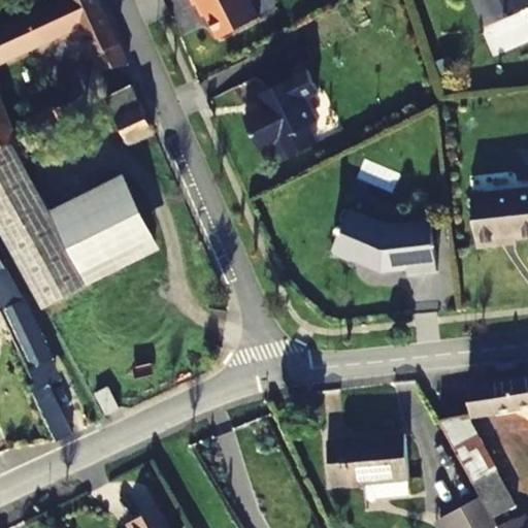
[(13,146),(19,156),(79,129),(69,104),(11,130),(0,102),(0,62),(80,25),(95,56),(100,54),(102,59),(126,64),(98,0),(65,0),(47,8),(43,0),(38,0),(0,17),(0,149),(12,144),(13,146)]
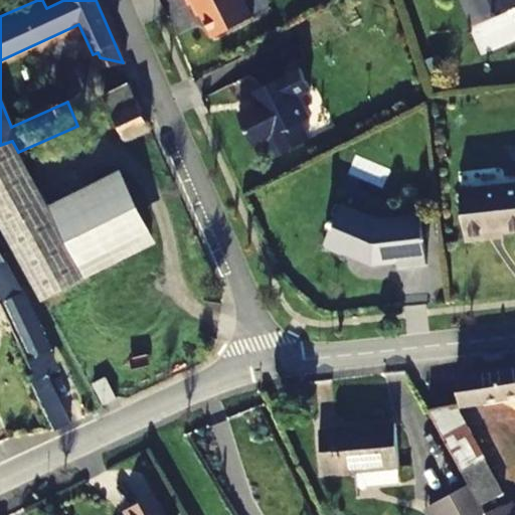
[(253,16),(244,0),(188,0),(190,3),(196,0),(213,35),(253,16)]
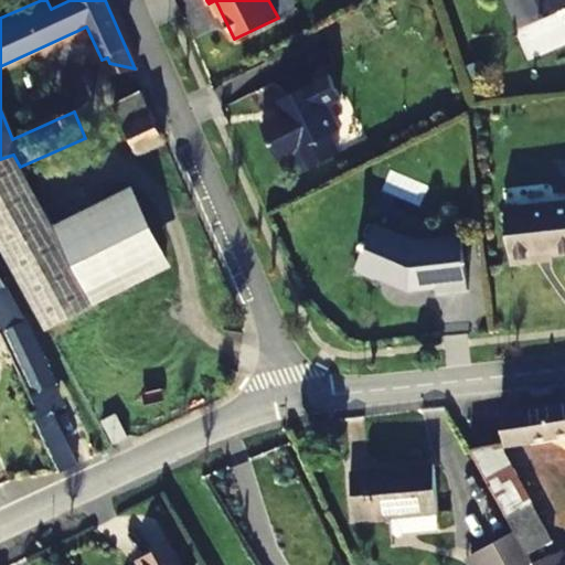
[(564,0),(508,0),(519,27),(564,8),(564,0)]
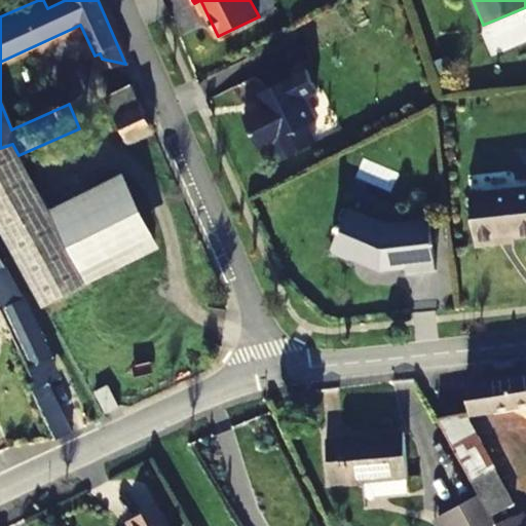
[(317,89),(307,69),(265,90),(271,104),(245,118),(260,148),(279,139),(289,157),(315,143),(307,125),(315,121),(303,98),(317,89)]
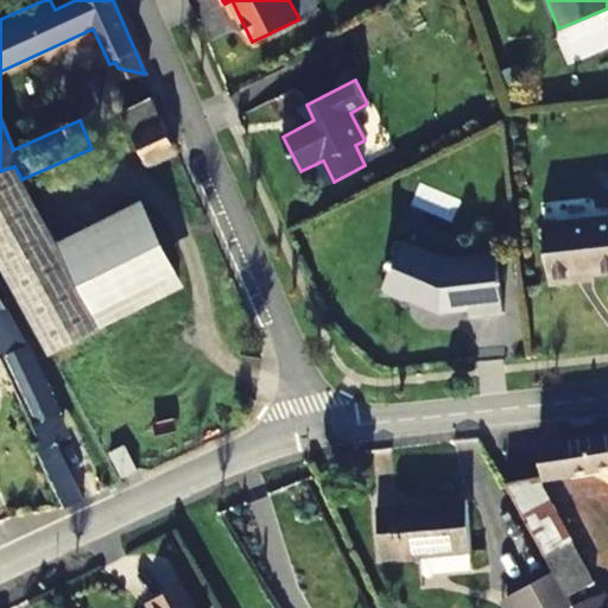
[(177,151),(153,100),(124,114),(146,165),(177,151)]
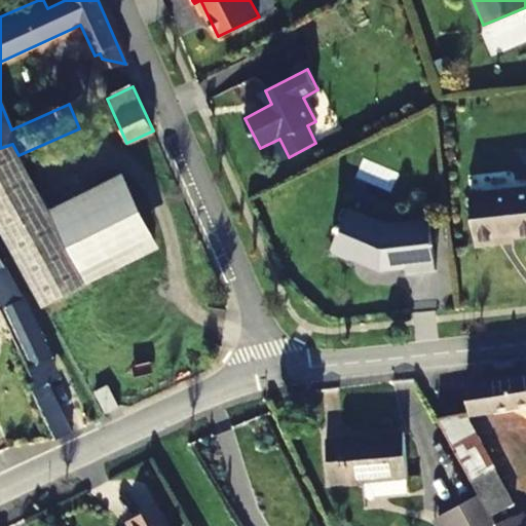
[(19,155),(13,146),(0,153),(0,227),(43,306),(87,283),(51,213),(19,155)]
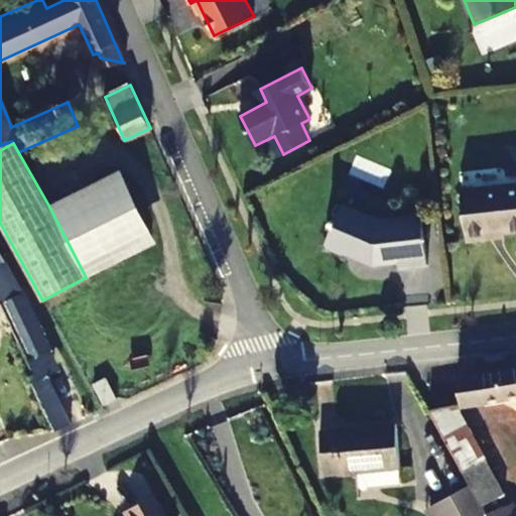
[(50,209),(86,277),(155,241),(131,192),(121,172),(50,209)]
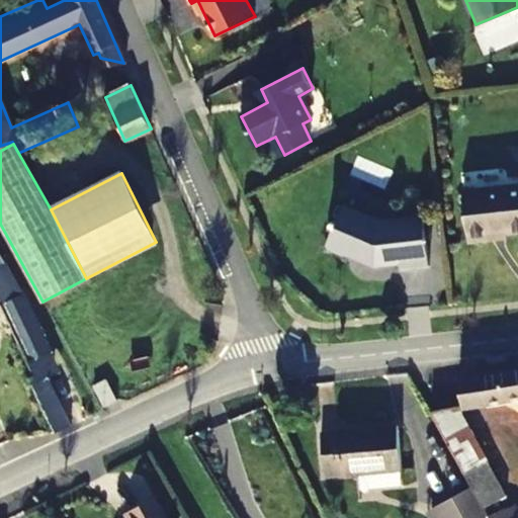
[(517,231),(517,184),(463,190),(468,241),(492,239),(492,235),(517,231)]
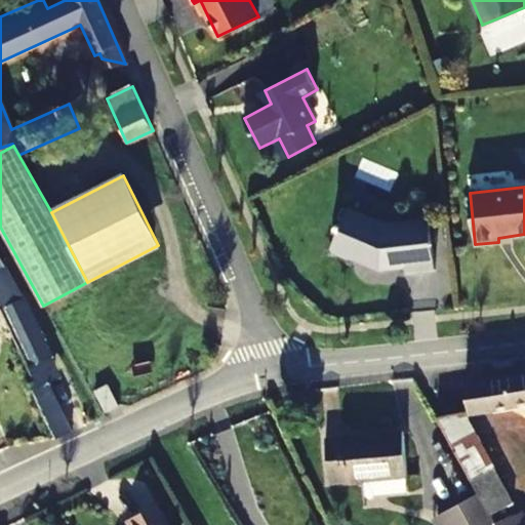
[(386,224),(348,207),(340,224),(337,223),(334,230),(337,232),(330,247),(332,252),(348,258),(353,257),(378,269),(404,266),(405,273),(435,270),(429,218),(386,224)]
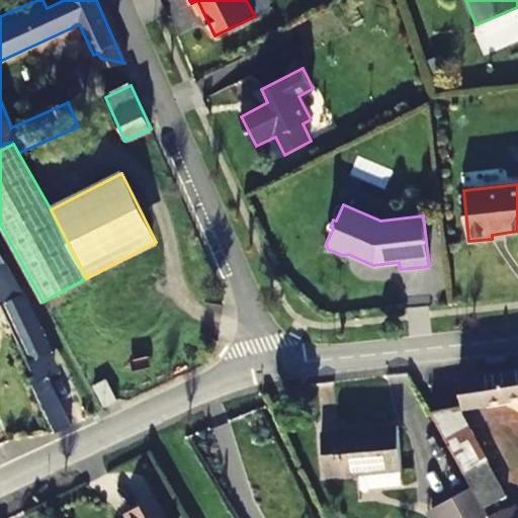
[(20,296),(6,269),(0,271),(0,306),(35,376),(29,379),(56,432),(72,425),(48,377),(53,374),(47,362),(53,359),(22,295),(20,296)]
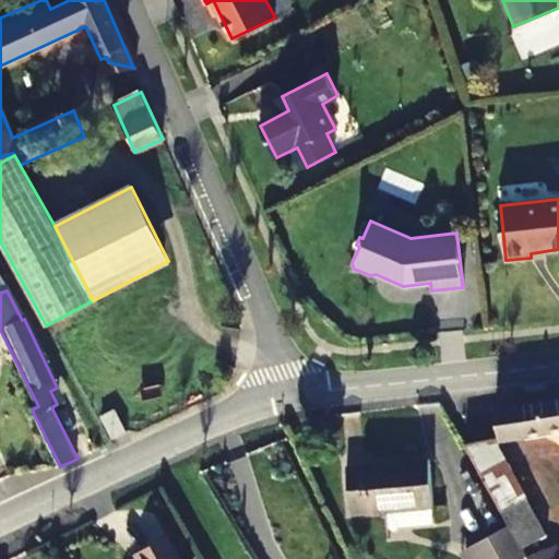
[(558,426),(558,397),(495,408),(499,436),(558,426)]
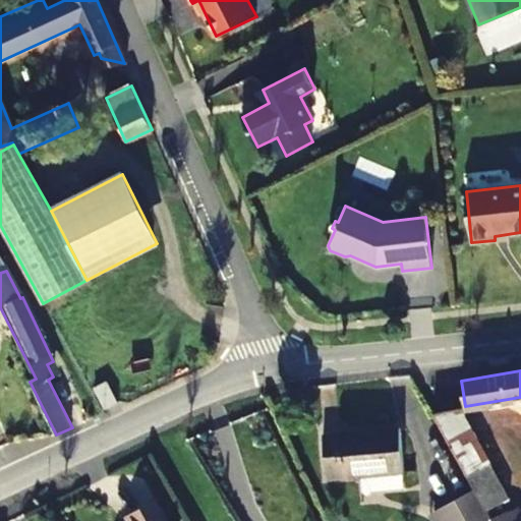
[(94,390),(105,410),(120,403),(108,382),(94,390)]
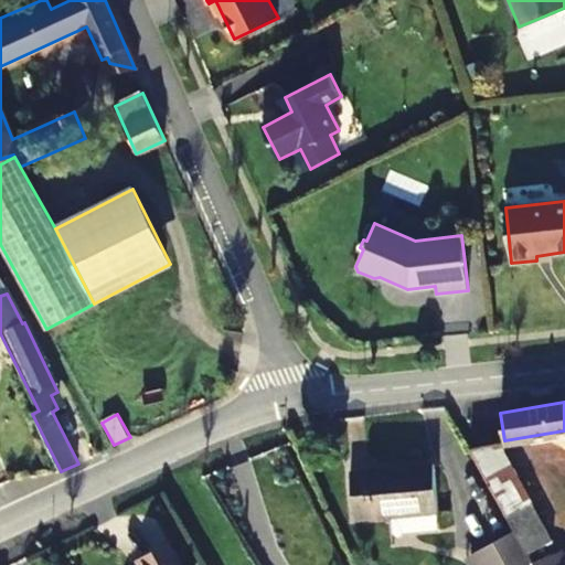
[(526,556),(552,543),(550,535),(500,441),(469,448),(512,530),(526,556)]
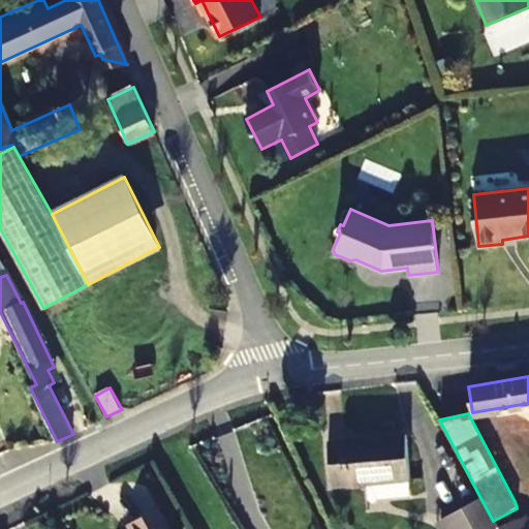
[(409,479),(406,436),(329,441),(331,485),(366,483),(367,500),(369,500),(373,504),(377,499),(411,497),(409,479)]
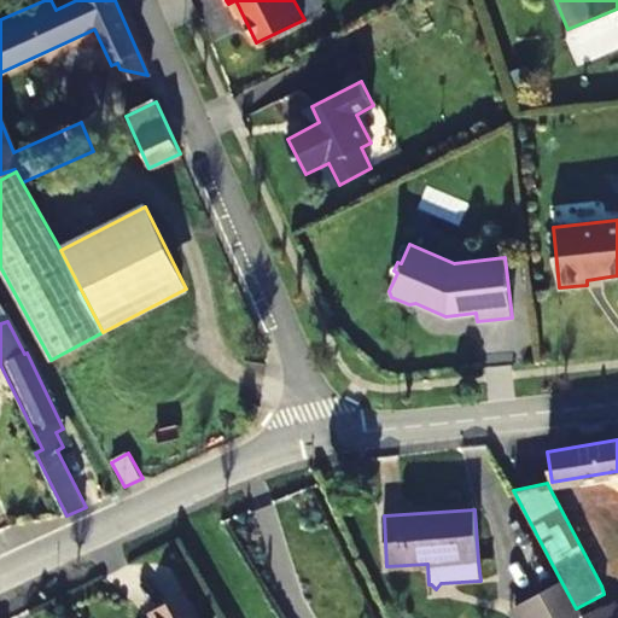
[(581,617),(576,608),(560,579),(518,602),(525,617),(581,617)]
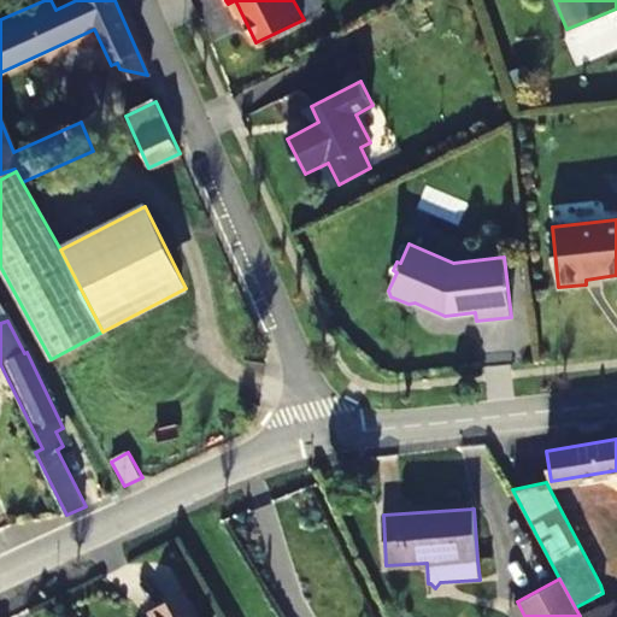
[(203,616),(191,594),(157,611),(159,616),(203,616)]
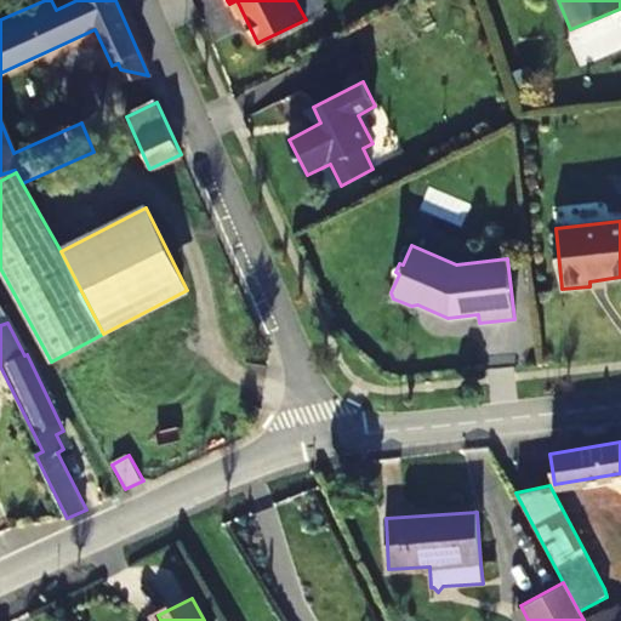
[(528,620),(520,605),(510,611),(514,620),(528,620)]
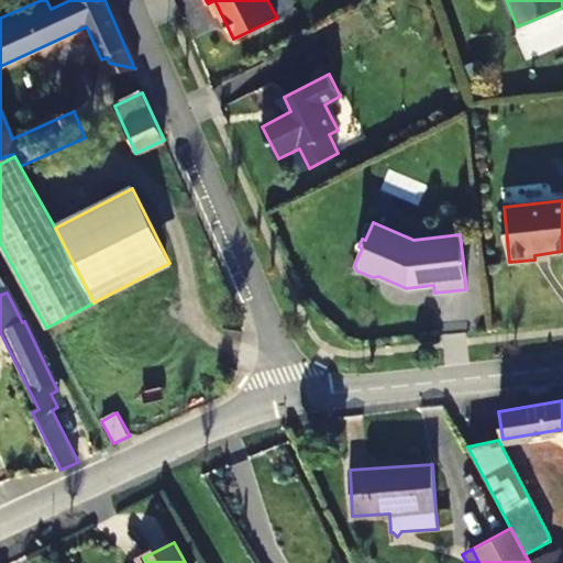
[(561,562),(556,553),(534,562),(561,562)]
